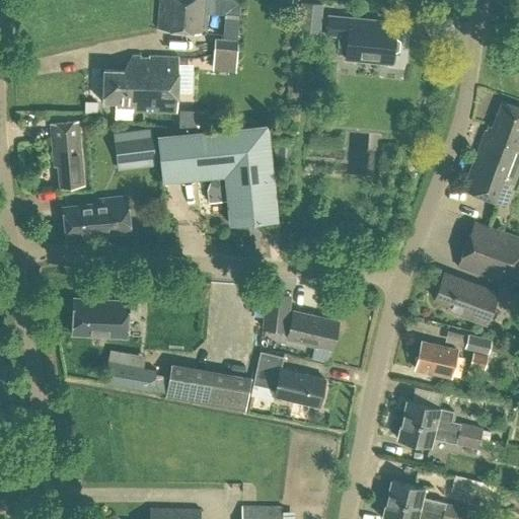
[(205,33),(208,0),(159,0),(157,29),(205,33)]
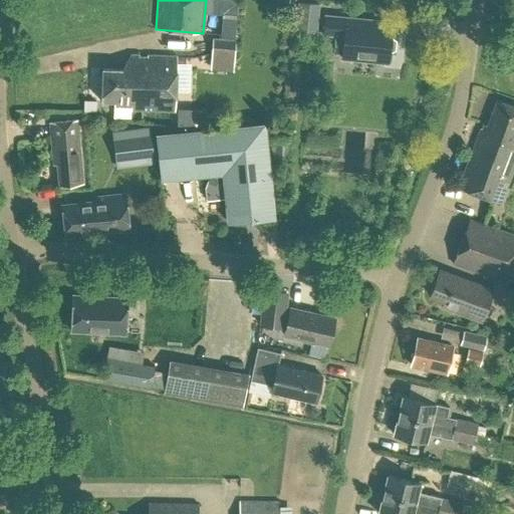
[(317,33),(320,5),(299,2),(296,31),(317,33)]
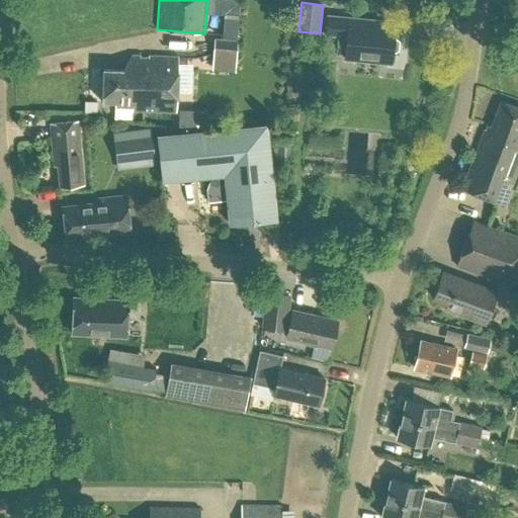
[(394,64),(395,55),(401,52),(401,51),(402,42),(397,38),(397,35),(354,30),(356,19),(330,16),(328,34),(339,35),(338,47),(347,48),(346,59),(394,64)]
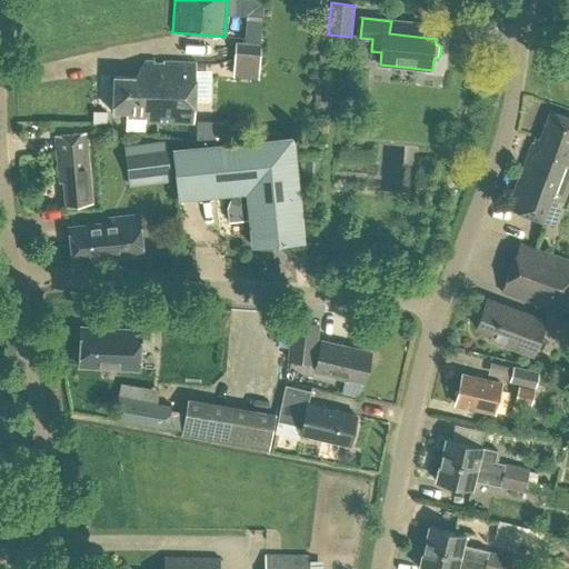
[(260,62),(261,46),(236,43),(235,60),(260,62)]
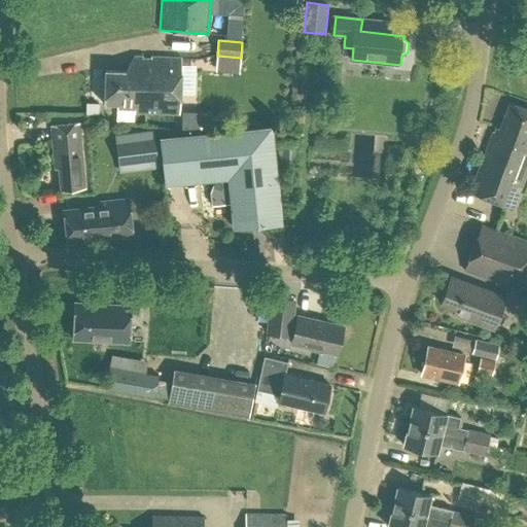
[(182,115),(185,58),(138,56),(129,71),(108,70),(107,106),(119,107),(119,110),(137,111),(137,113),(182,115)]
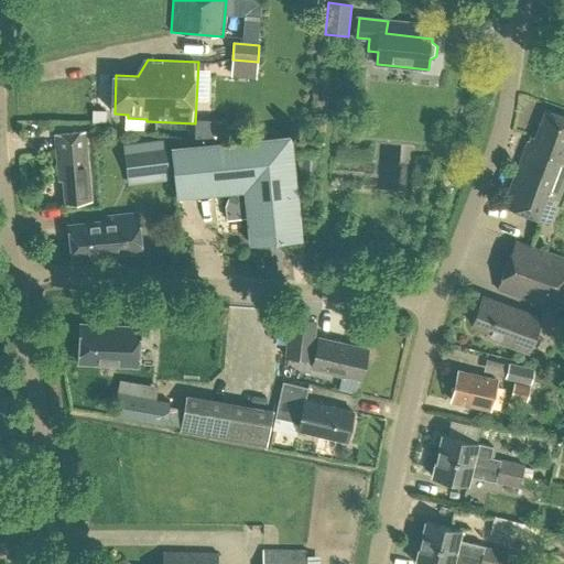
[(252,80),(253,65),(229,64),(229,79),(252,80)]
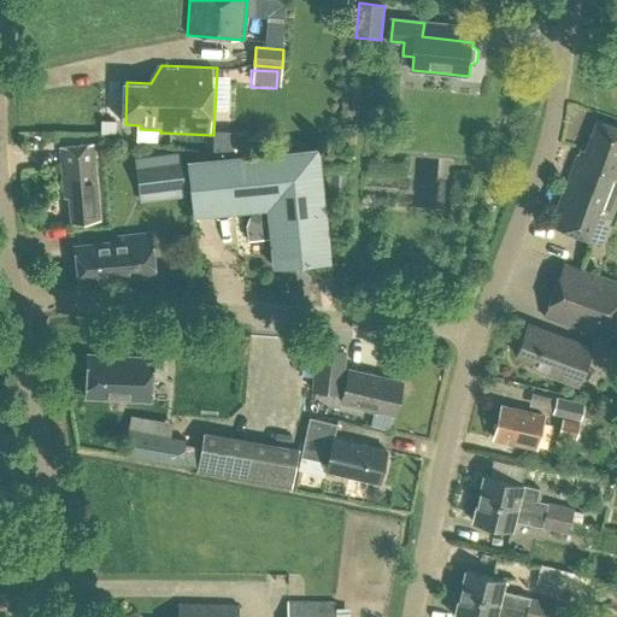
[(601,245),(616,205),(616,128),(598,122),(583,159),(577,157),(551,225),(601,245)]
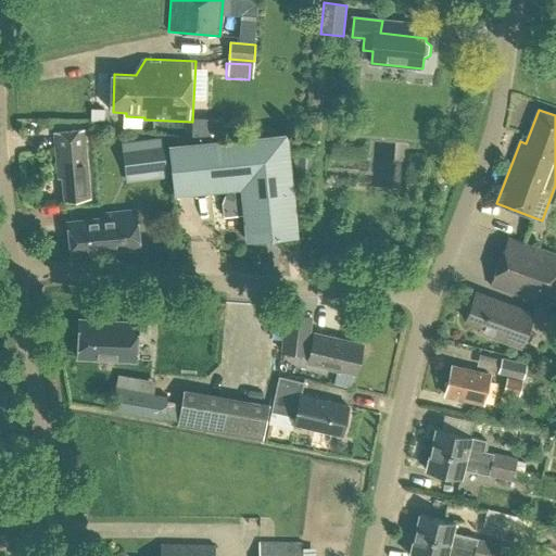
[(92,199),(87,129),(58,133),(62,180),(65,180),(67,201),(92,199)]
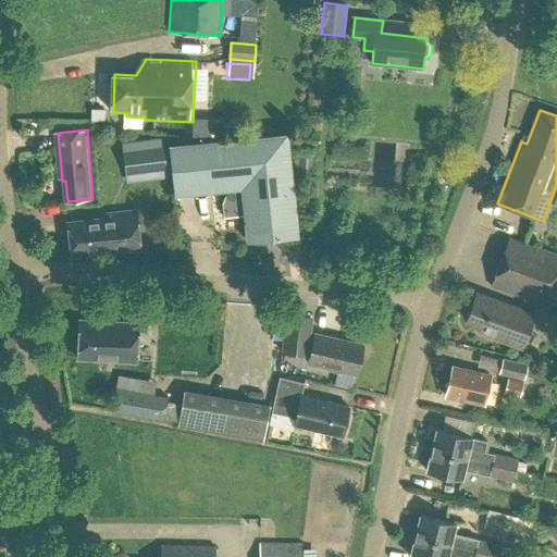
[(296,236),(291,178),(285,135),(169,147),(173,192),(240,184),(246,242),(296,236)]
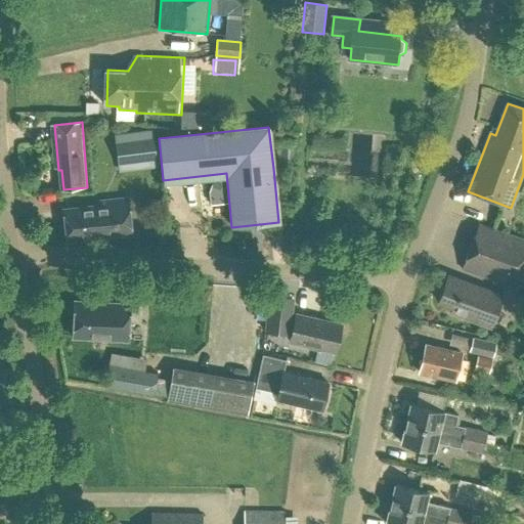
[(149,129),(113,133),(115,161),(151,158),(149,129)]
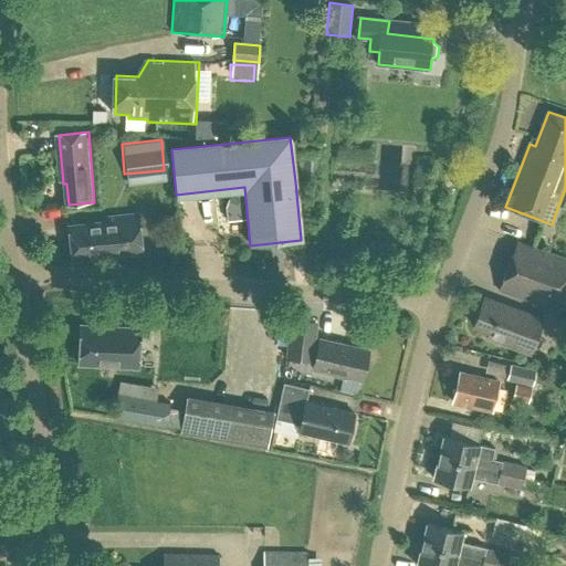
[(318,174),(321,157),(305,155),(304,171),(318,174)]
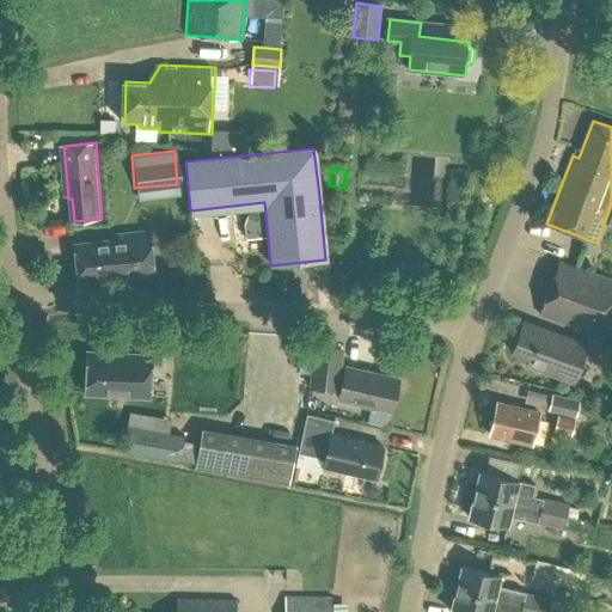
[(63,227),(40,233),(44,250),(68,244),(63,227)]
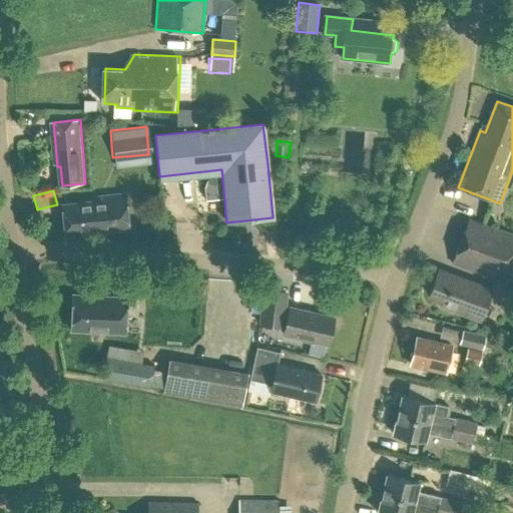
[(93,236),(129,233),(125,195),(96,198),(96,201),(64,204),(67,235),(92,233),(93,236)]
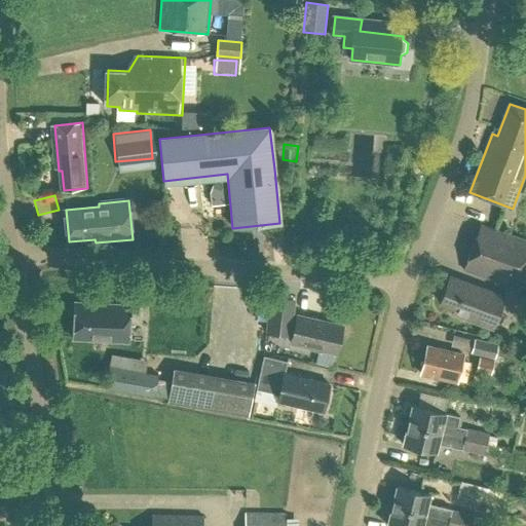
[(517,290),(525,265),(525,242),(480,225),(463,270),(517,290)]
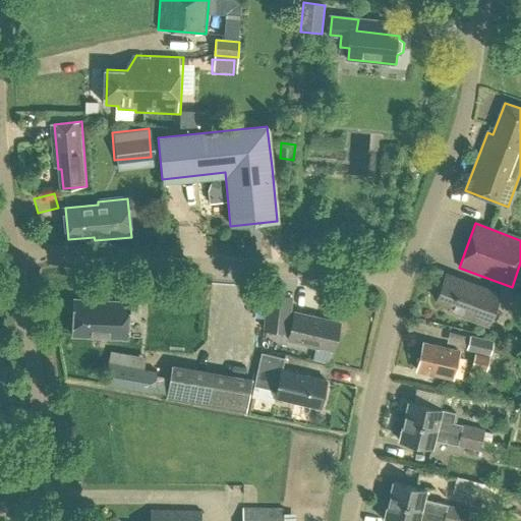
[(486,325),(499,292),(445,273),(436,297),(451,303),(448,310),(486,325)]
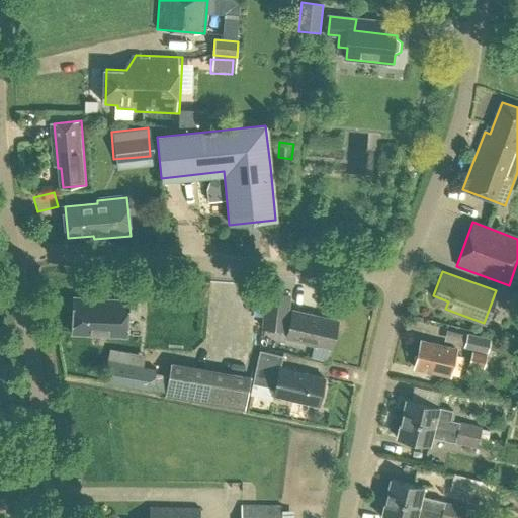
[(288,325),(291,294),(265,292),(262,328),(287,331),(286,336),(315,343),(331,347),(337,324),(291,313),(288,325)]
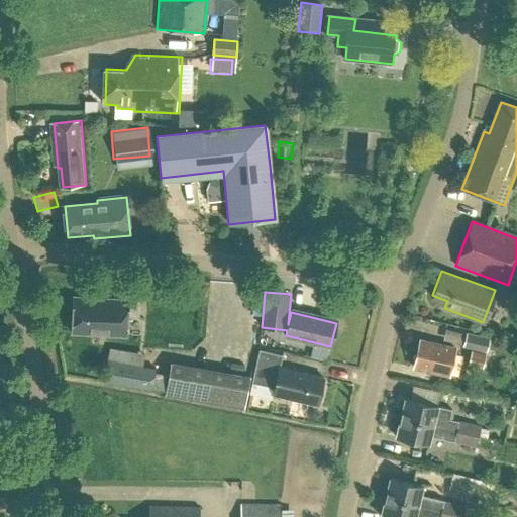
[(130,338),(133,302),(79,298),(76,334),(130,338)]
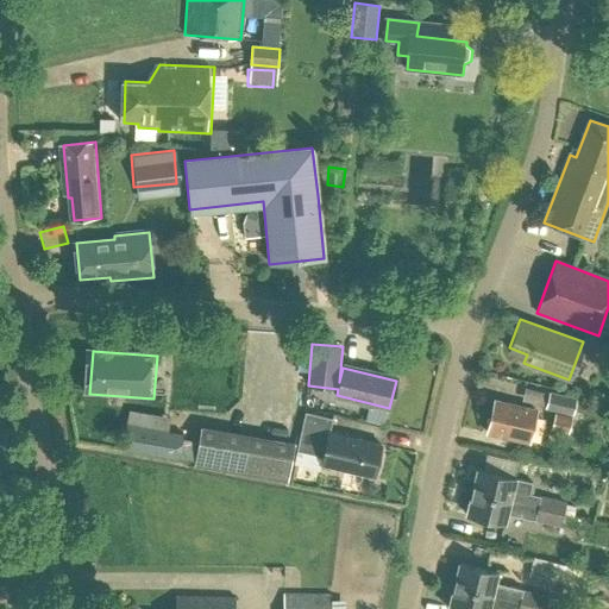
[(573,415),(577,399),(550,393),(546,409),(573,415)]
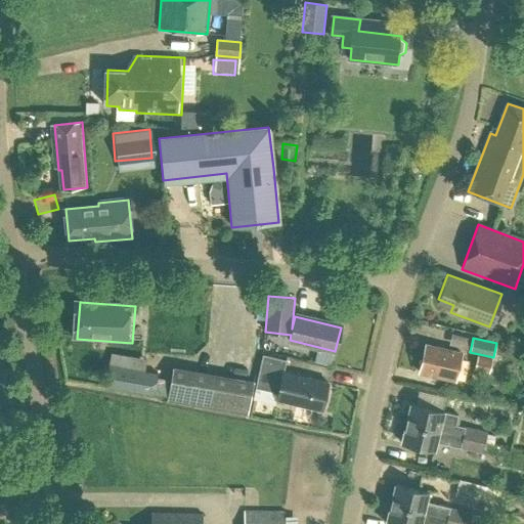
[(455,379),(462,352),(426,343),(420,369),(455,379)]
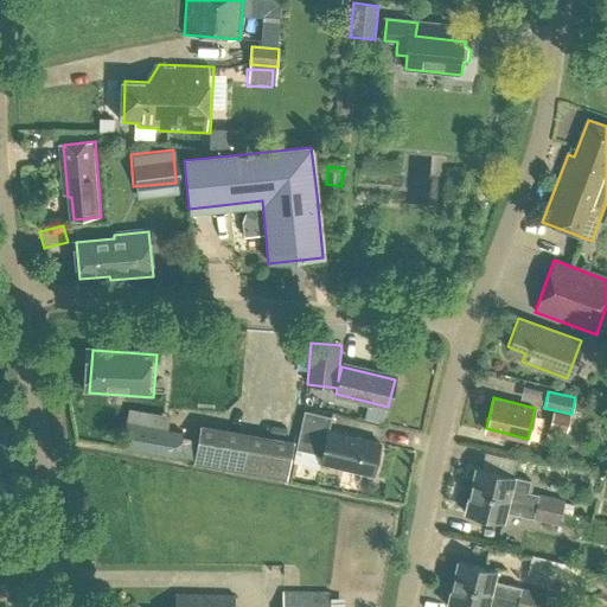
[(388,407),(369,402),(364,422),(383,427),(388,407)]
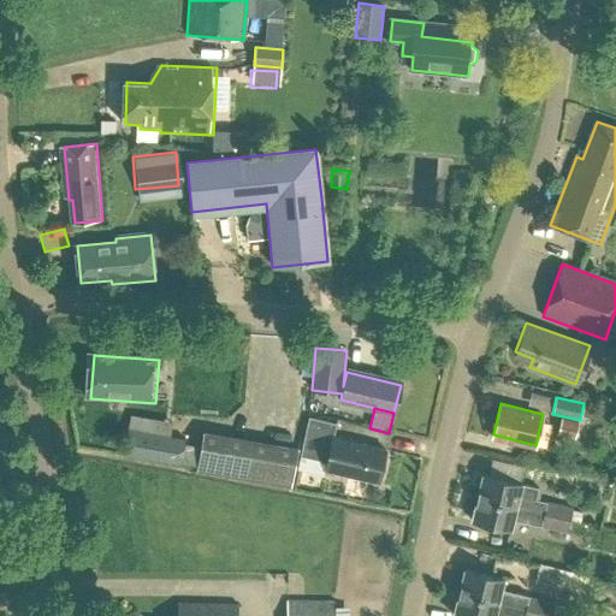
[(378,483),(385,451),(332,439),(336,426),(309,420),(301,456),(327,461),(325,471),(378,483)]
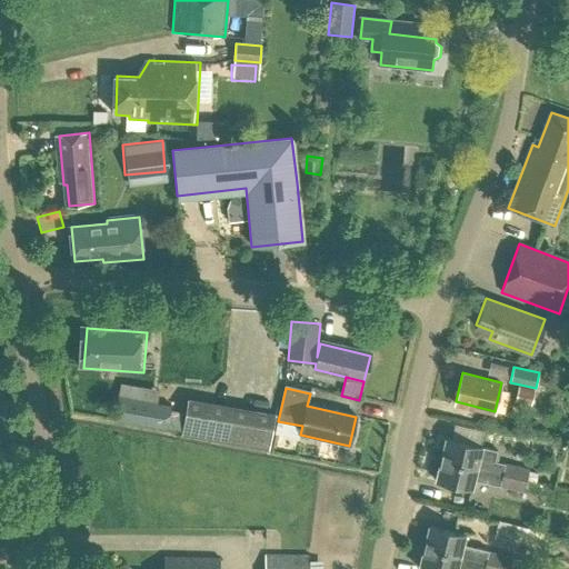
[(513,402),(530,406),(533,392),(517,388),(513,402)]
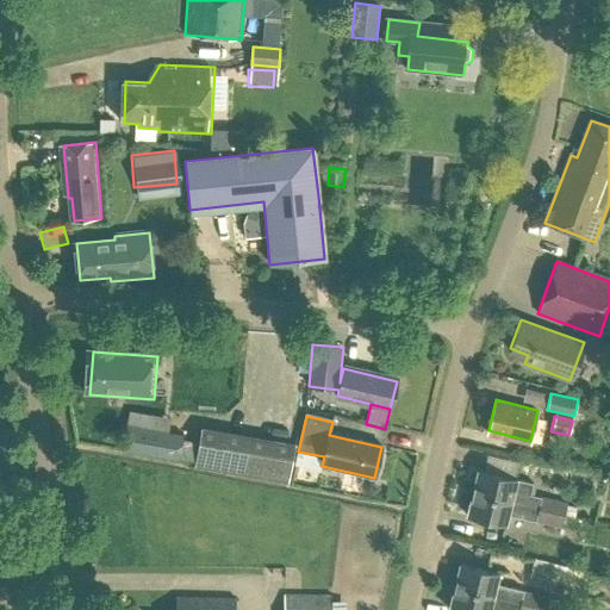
[(184,435),(126,424),(122,449),(179,459),(184,435)]
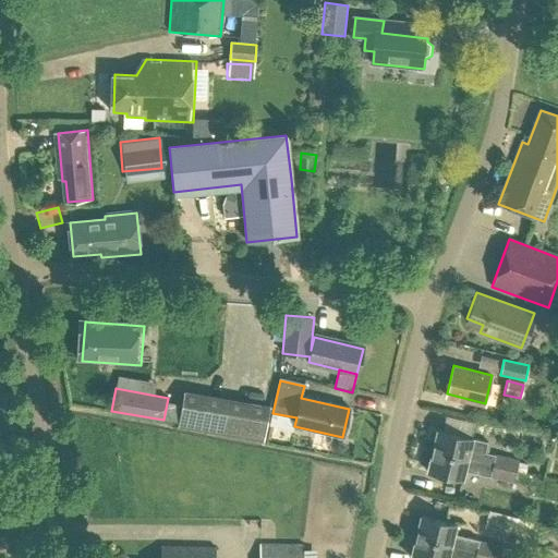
[(266,451),(273,416),(183,401),(177,436),(266,451)]
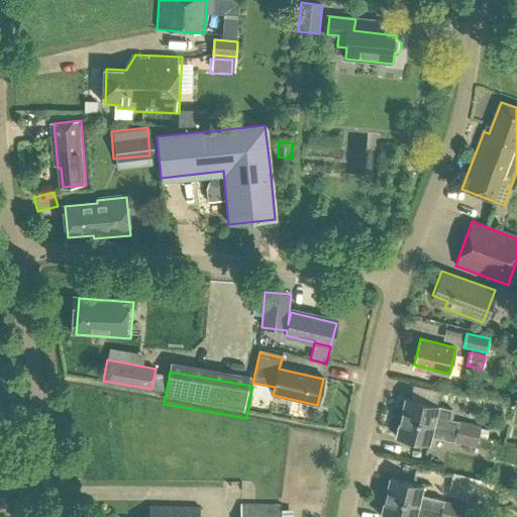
[(405,398),(401,417),(479,434),(481,427),(458,421),(458,420),(434,415),(437,404),(405,398)]
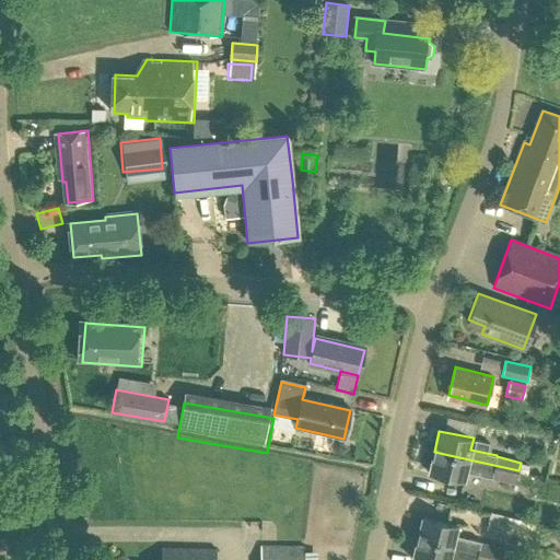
[(464,479),(466,469),(476,471),(475,475),(516,483),(518,470),(434,452),(430,471),(464,479)]
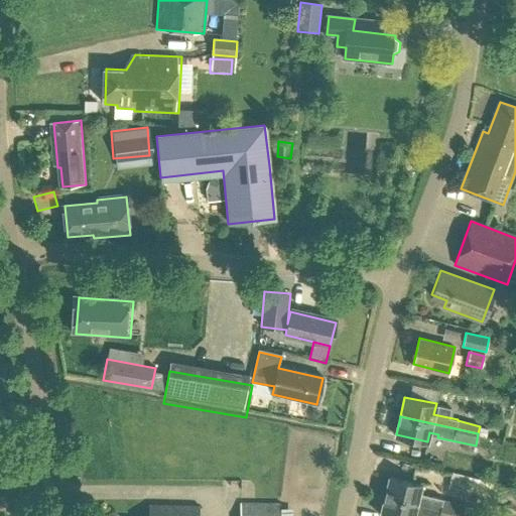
[(426,504),(440,508),(464,513),(465,506),(442,500),(442,499),(428,496),(428,495),(420,493),(422,483),(391,476),(387,495),(426,504)]
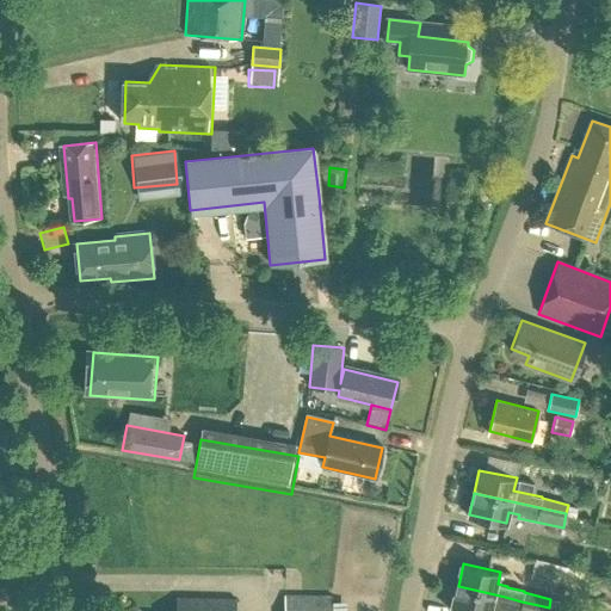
[(545,587),(545,566),(514,565),(514,586),(545,587)]
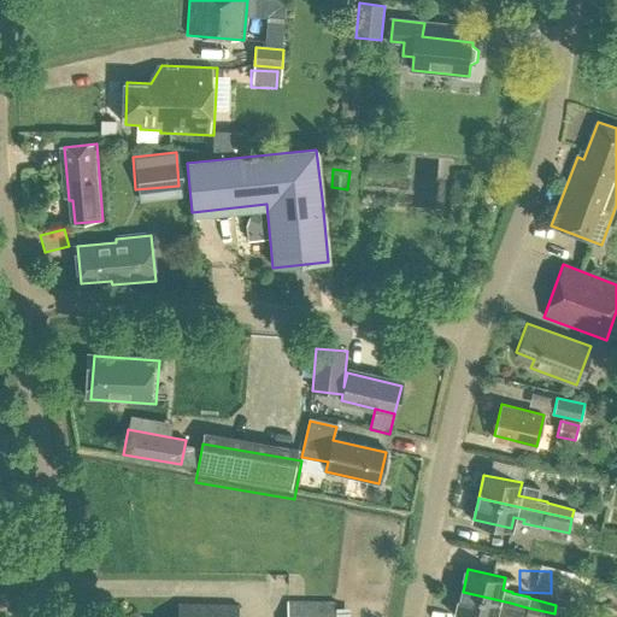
[(522,616),(524,616),(527,607),(510,603),(463,592),(457,615),(465,616),(495,616),(498,611),(522,616)]
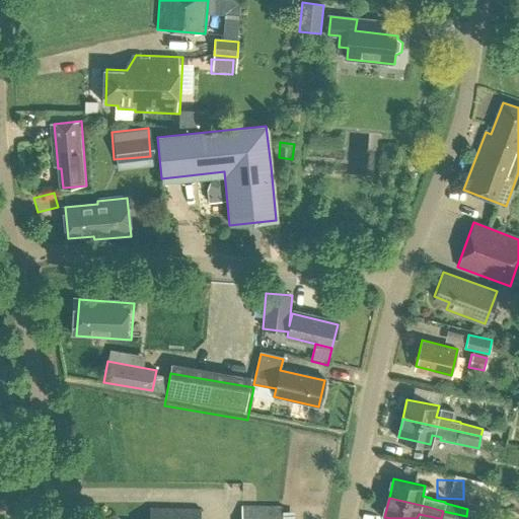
[(282,518),(282,506),(241,506),(241,518),(282,518)]
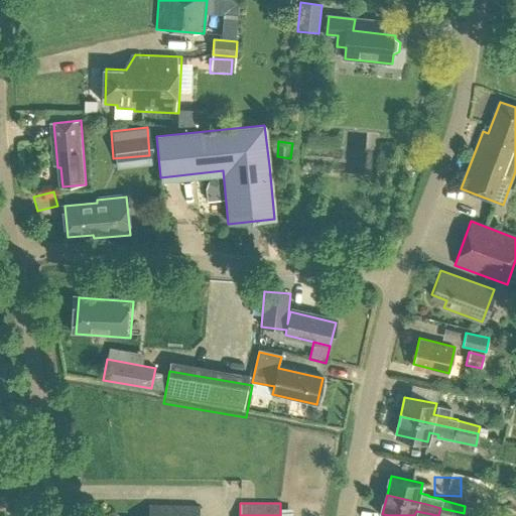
[(200,515),(201,506),(150,505),(149,515),(200,515)]
